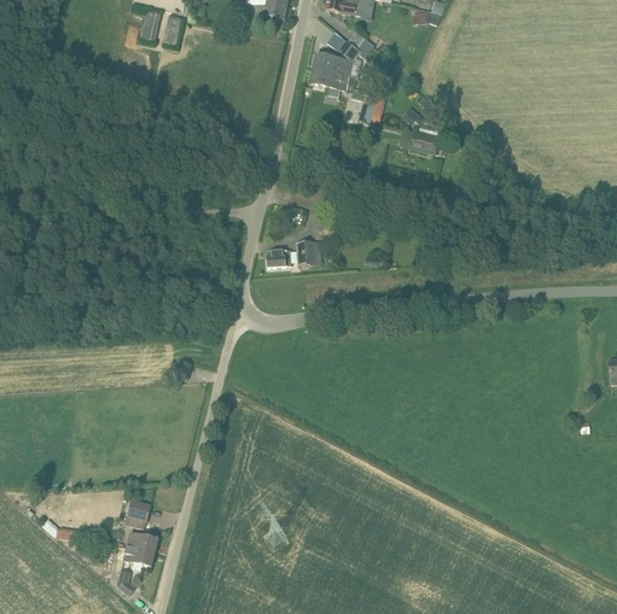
[(250,15),(263,17),(263,15),(283,18),(285,0),(256,0),(256,4),(252,3),(250,15)]
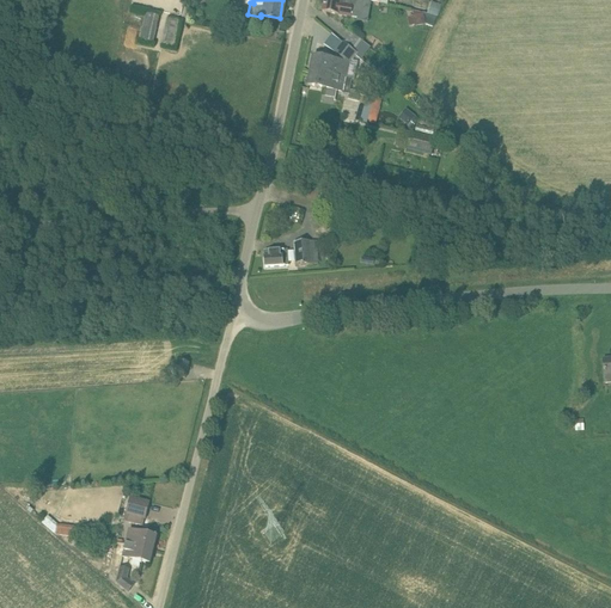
[(323,0),(322,7),(350,12),(349,13),(359,16),(362,0),(323,0)]
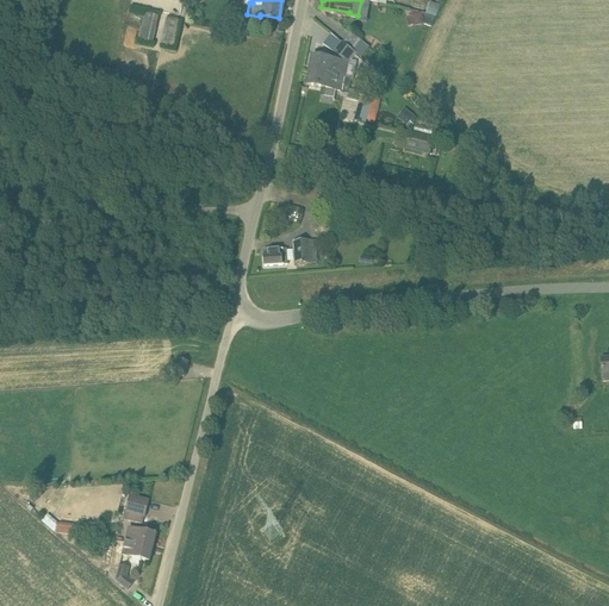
[(411,13),(405,14),(406,23),(412,23),(423,22),(428,23),(433,12),(410,7),(411,13)]
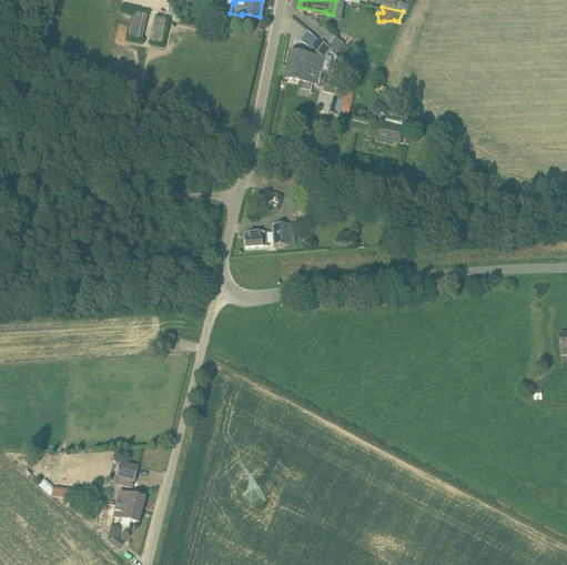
[(129,36),(140,39),(147,12),(135,9),(129,36)]
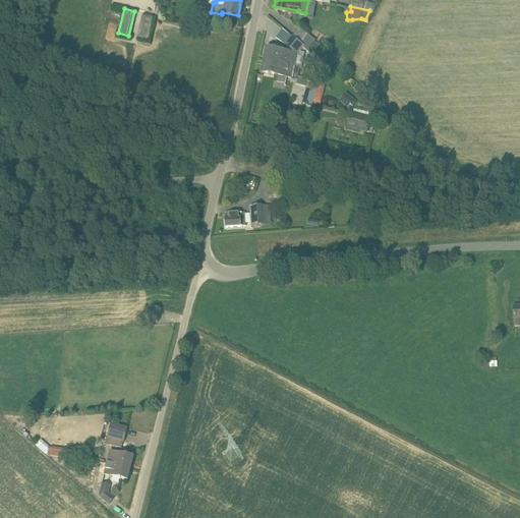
[(137,36),(148,38),(153,14),(142,12),(137,36)]
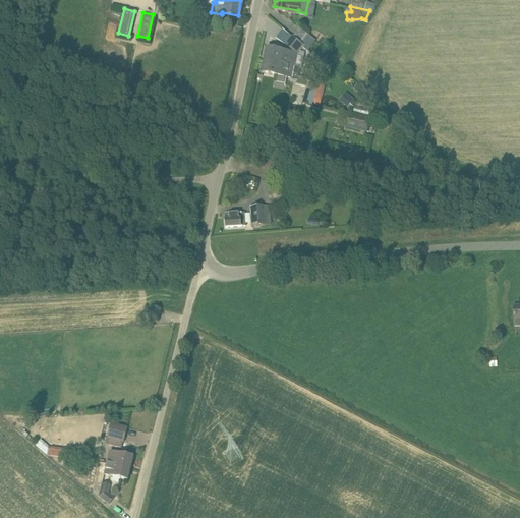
[(306,32),(299,40),(302,42),(308,47),(314,38),(306,32)]
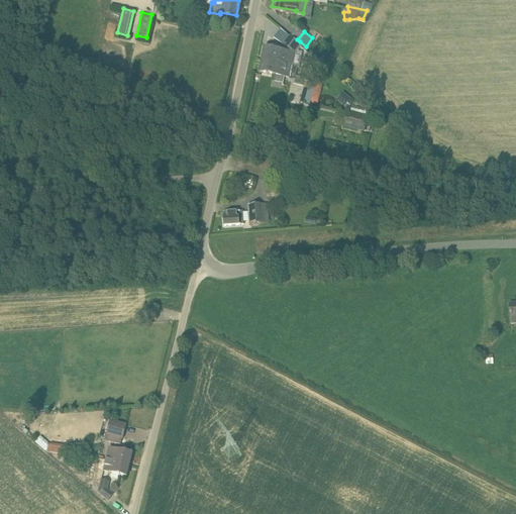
[(265,45),(263,58),(286,62),(292,63),(295,48),(300,41),(297,39),(289,33),(283,41),(288,45),(287,49),(265,45)]
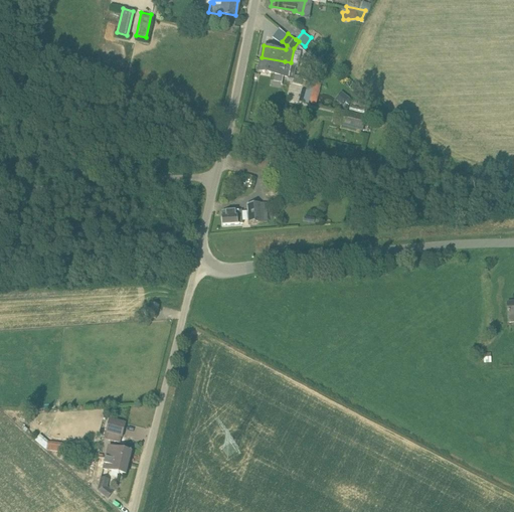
[(291,62),(285,61),(262,57),(259,69),(293,76),(296,64),(291,62)]
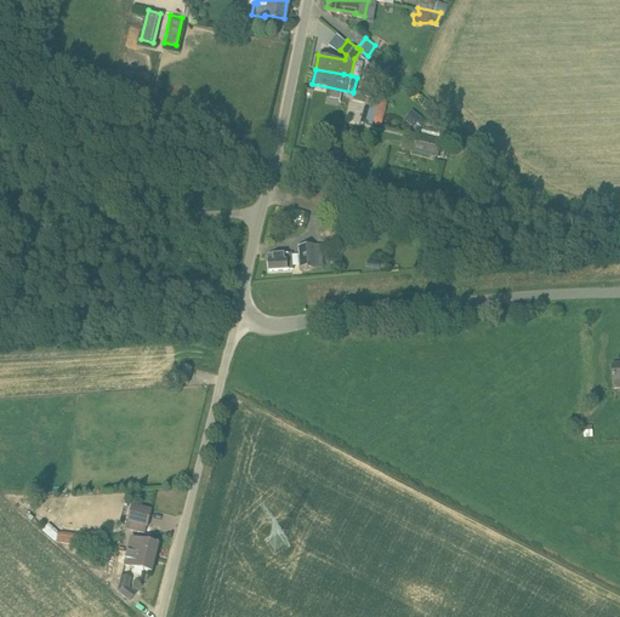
[(410,107),(403,116),(417,126),(421,121),(417,119),(421,114),(410,107)]
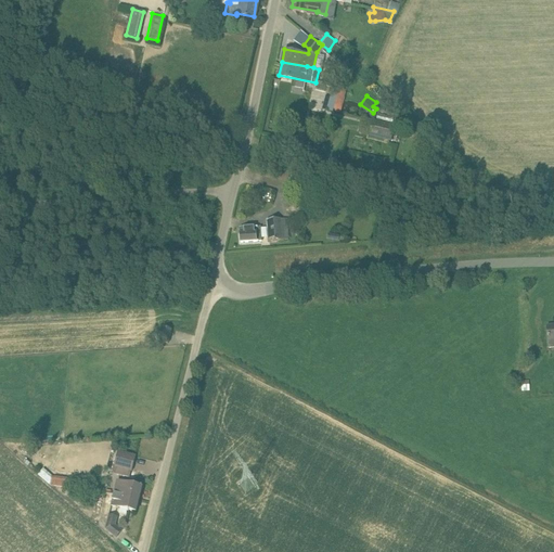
[(372,117),(369,132),(389,138),(390,135),(393,129),(398,130),(406,132),(407,126),(394,123),(372,117)]
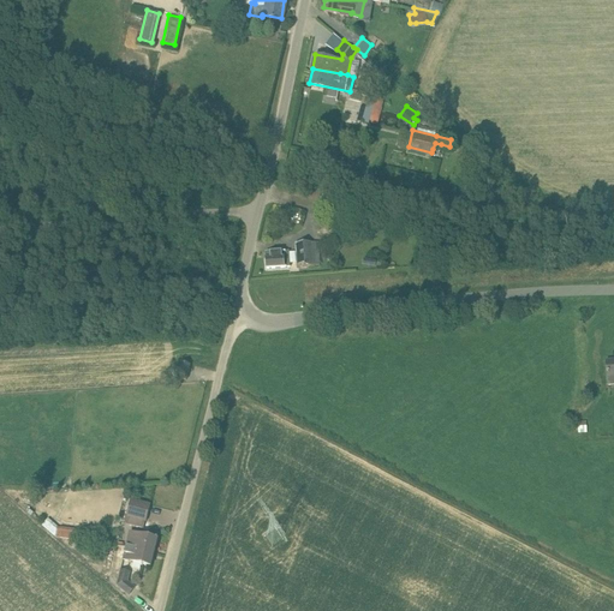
[(294,240),(296,263),(319,262),(317,238),(294,240)]
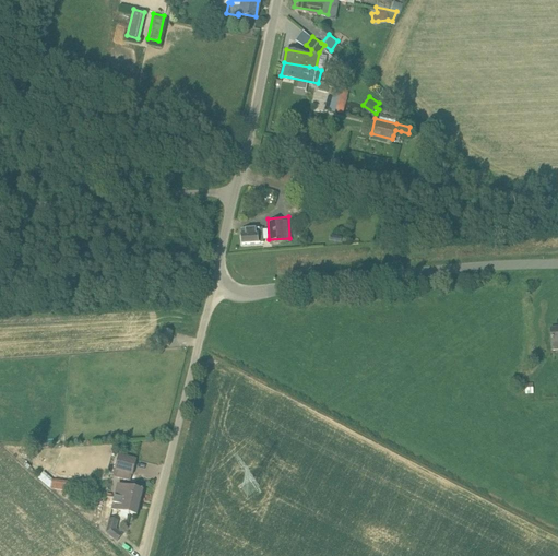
[(240,226),(241,241),(263,240),(262,225),(240,226)]
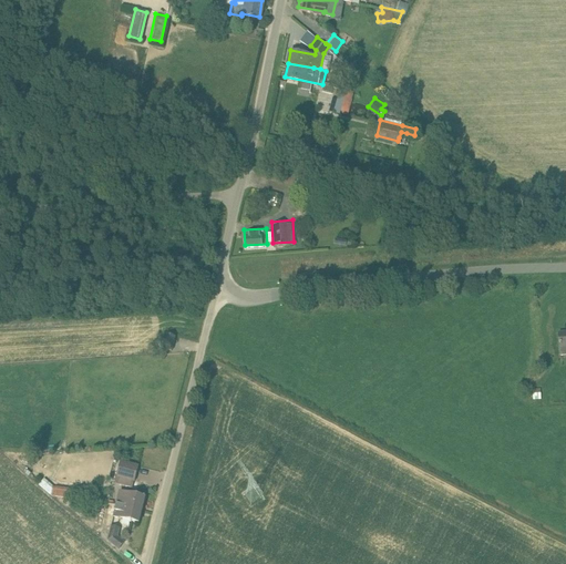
[(162,346),(171,348),(174,334),(166,331),(162,346)]
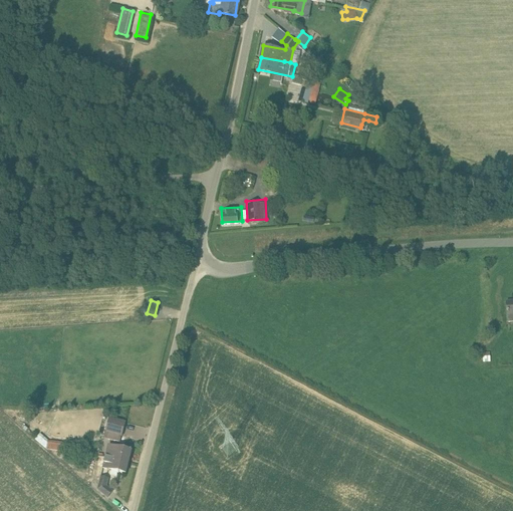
[(107,416),(104,429),(120,433),(124,420),(107,416)]
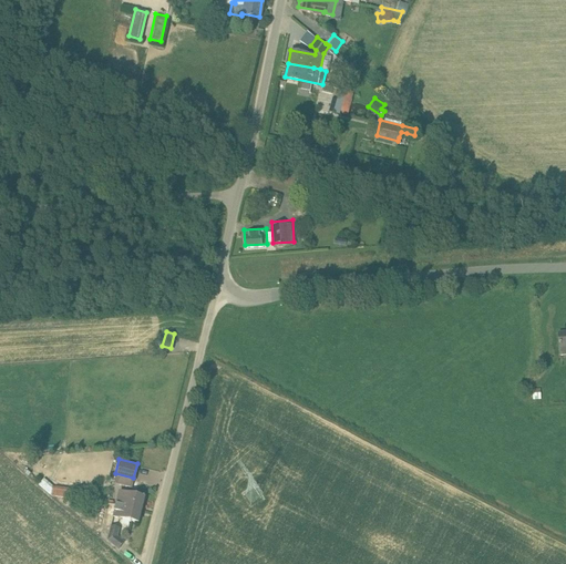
[(44,475),(39,482),(47,489),(52,482),(44,475)]
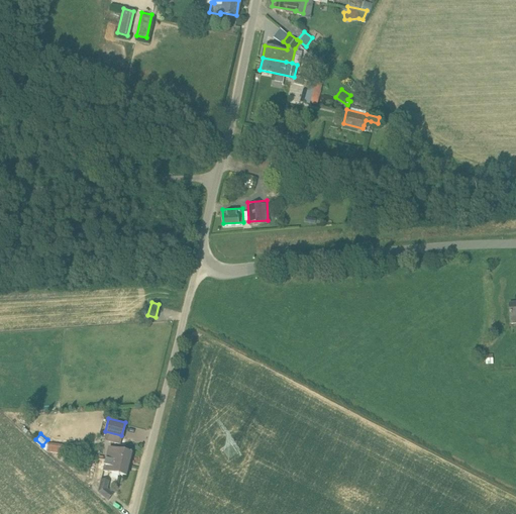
[(48,449),(66,451),(67,444),(49,442),(48,449)]
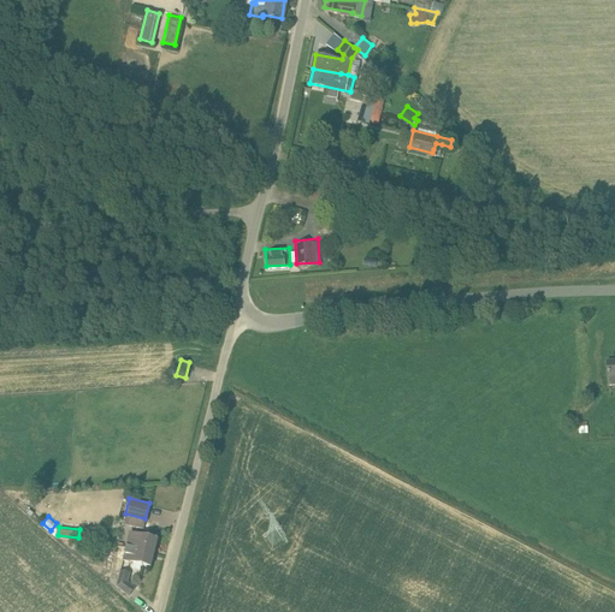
[(129,530),(125,544),(153,551),(157,536),(140,533),(129,530)]
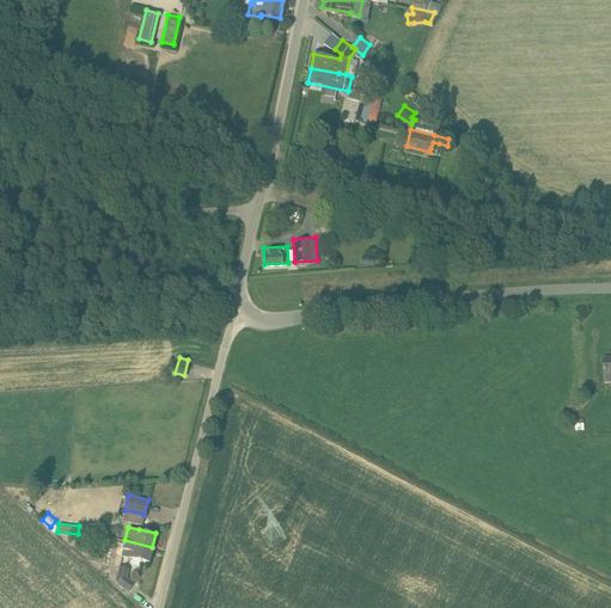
[(152,547),(124,540),(122,553),(133,557),(148,560),(152,547)]
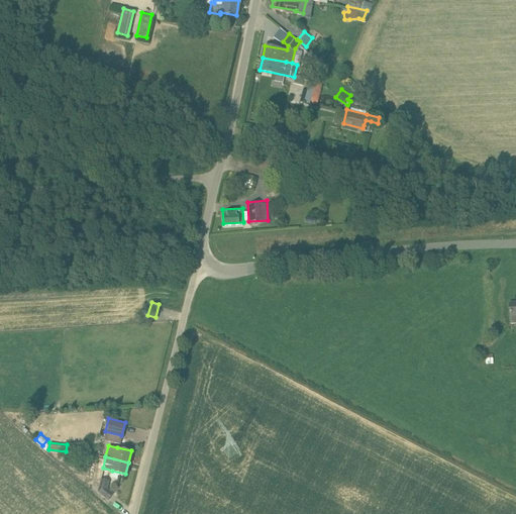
[(103,477),(99,491),(107,498),(112,491),(107,487),(109,479),(103,477)]
